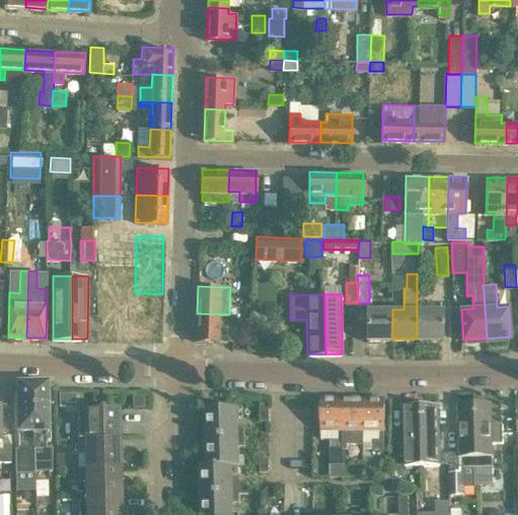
[(392,339),(392,309),(367,309),(367,339),(392,339)]
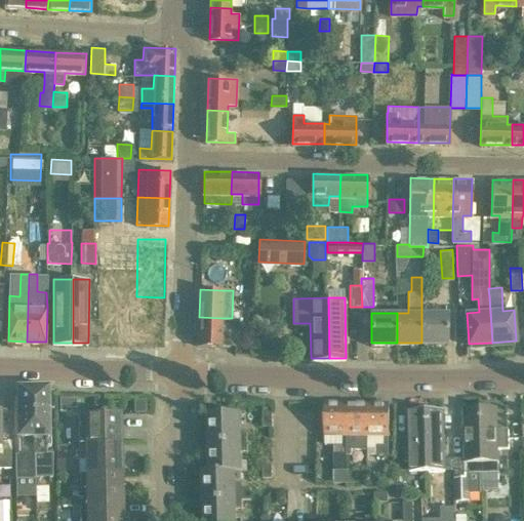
[(421,313),(421,343),(447,343),(447,313),(421,313)]
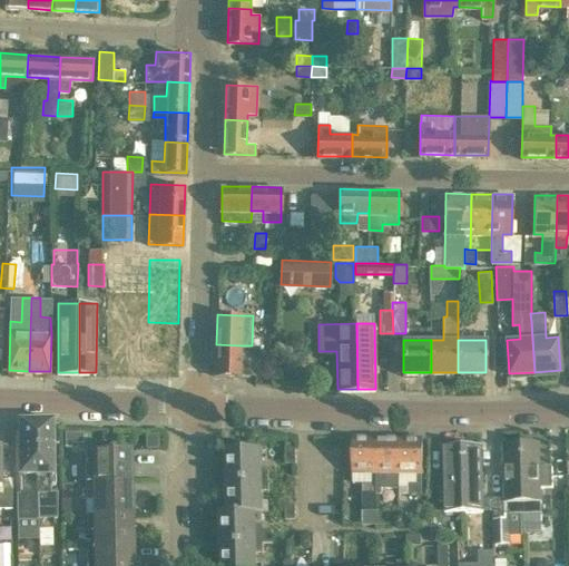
[(241,345),(216,344),(216,374),(239,374),(239,373),(251,374),(251,357),(241,357),(241,345)]
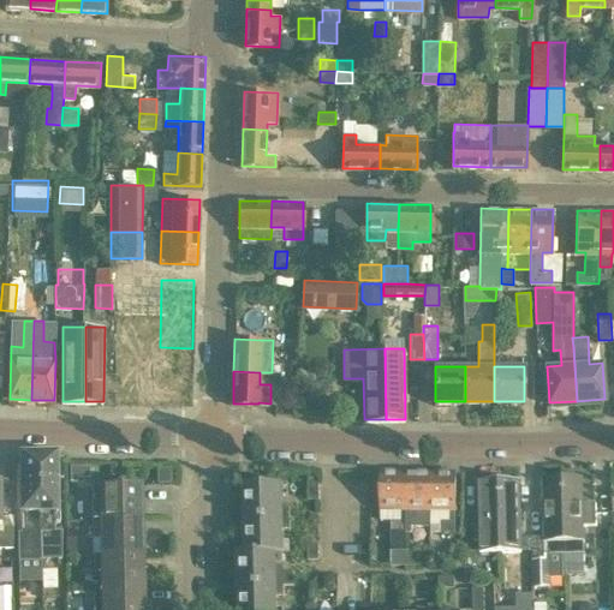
[(296,376),(280,375),(279,375),(279,387),(296,388),(296,376)]
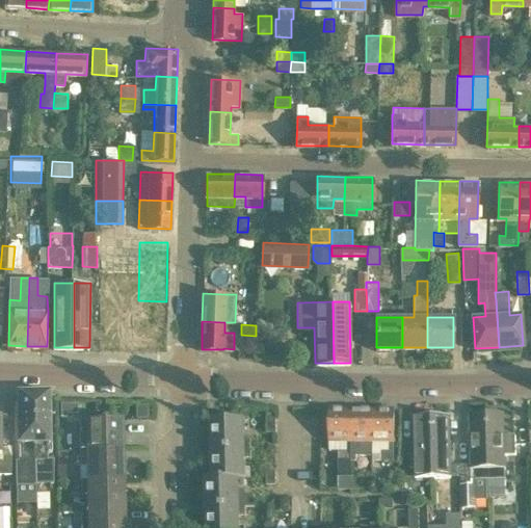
[(34,458),(33,390),(18,390),(19,441),(20,441),(21,458),(34,458)]
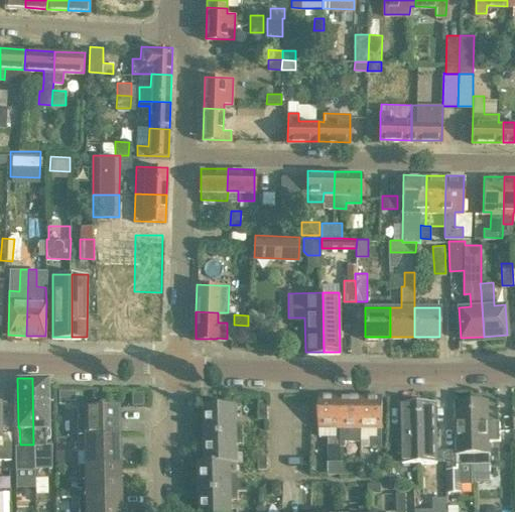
[(32,378),(33,444),(34,444),(35,467),(52,467),(51,442),(46,442),(46,427),(48,427),(47,378),(32,378)]
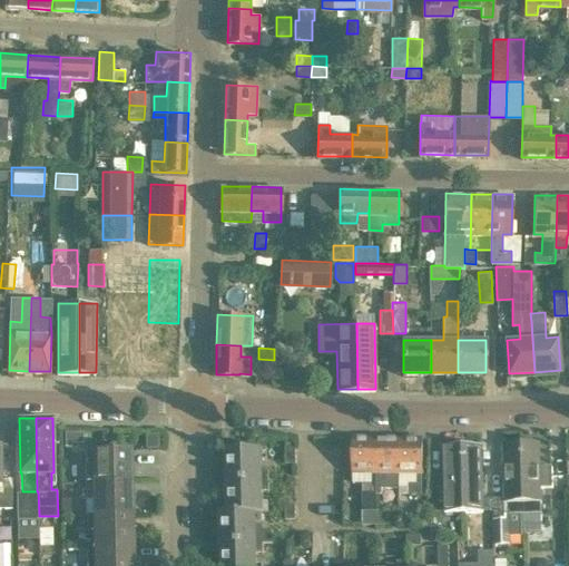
[(160,431),(147,432),(147,446),(160,446),(160,431)]
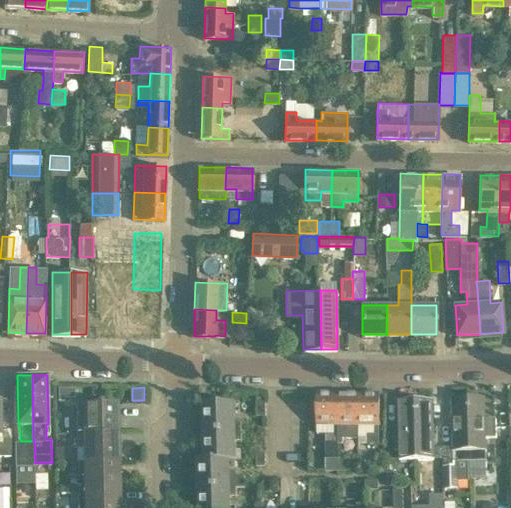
[(338,441),(338,391),(317,391),(317,431),(326,431),(326,441),(338,441)]
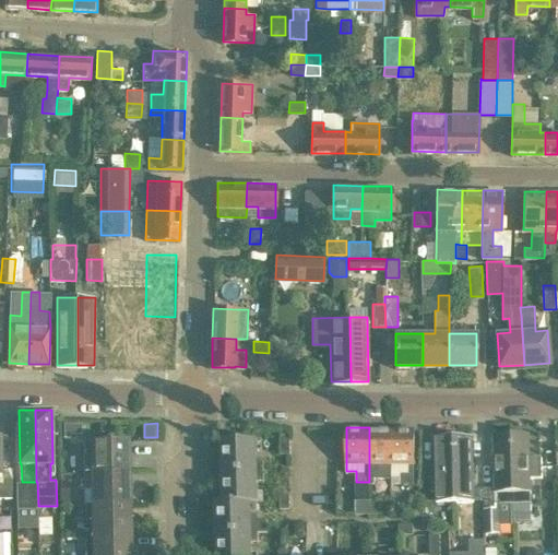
[(369,427),(369,482),(376,482),(376,476),(392,476),(392,473),(391,473),(392,427),(369,427)]
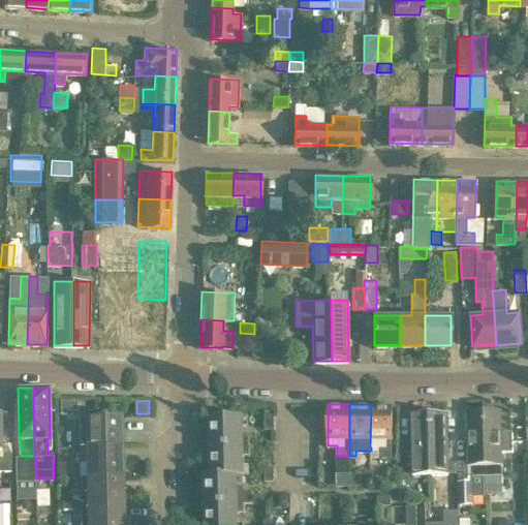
[(392,404),(371,404),(370,448),(371,448),(379,448),(379,456),(392,456),(392,404)]
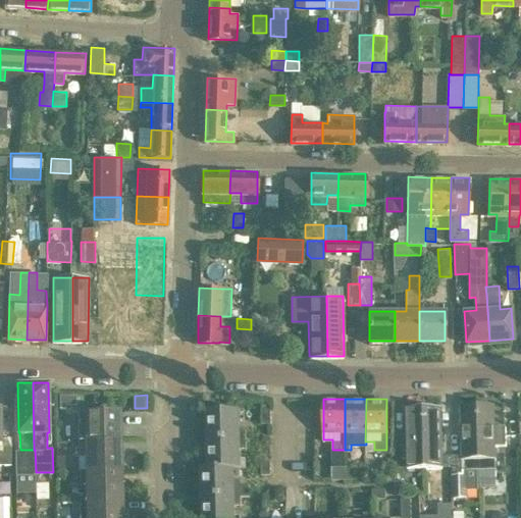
[(496,404),(478,405),(479,467),(497,467),(496,404)]
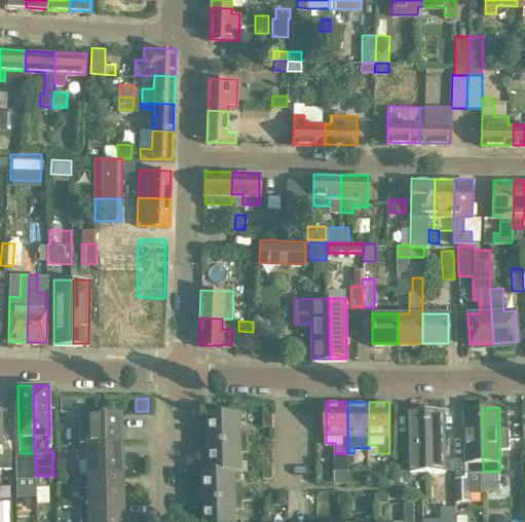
[(483,471),(482,408),(464,408),(465,457),(456,457),(457,501),(472,501),(472,490),(484,490),(483,471)]
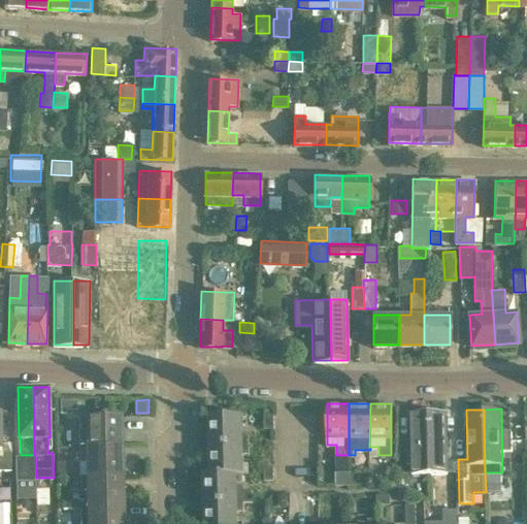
[(1,412),(0,411),(0,468),(11,468),(11,441),(1,443),(1,412)]
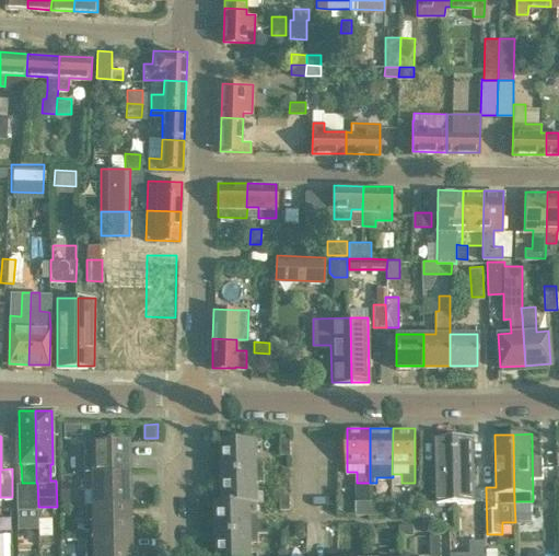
[(456,500),(455,436),(437,437),(438,500),(456,500)]
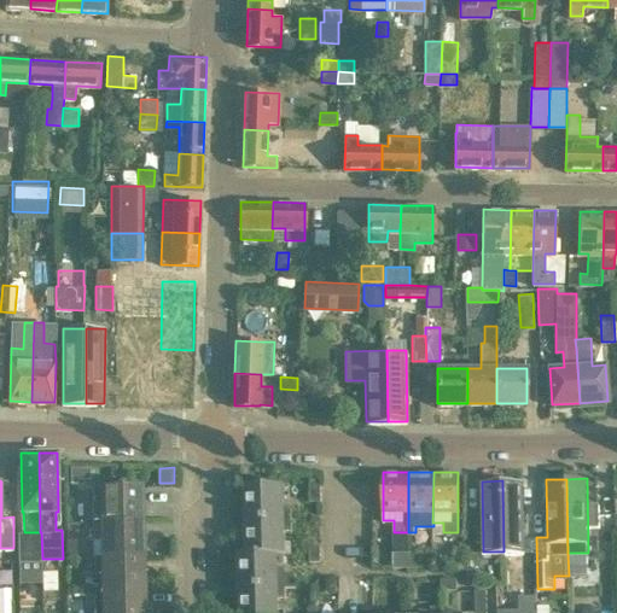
[(523,480),(502,480),(504,552),(524,550),(524,537),(523,480)]
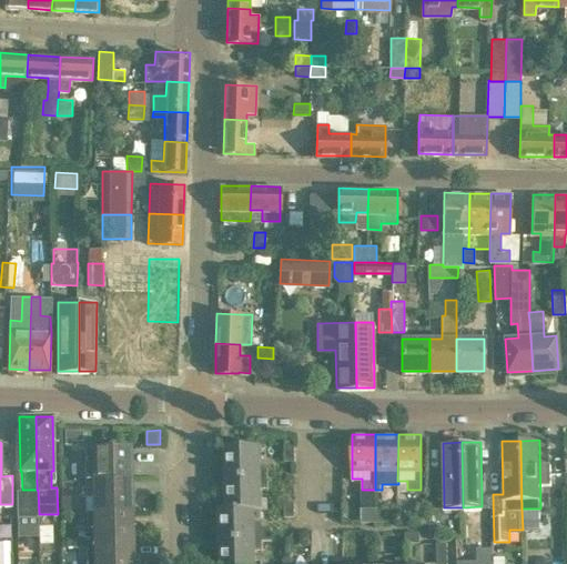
[(226,507),(262,506),(262,486),(269,486),(269,465),(261,465),(261,444),(225,445),(226,507)]
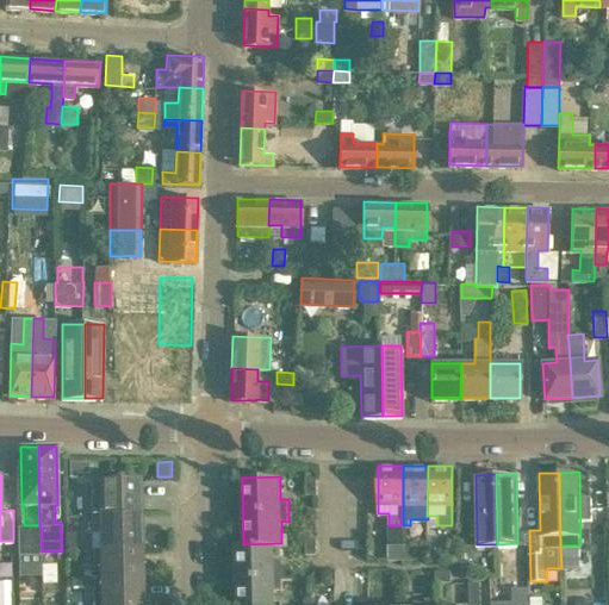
[(306,476),(306,492),(317,493),(317,476),(306,476)]
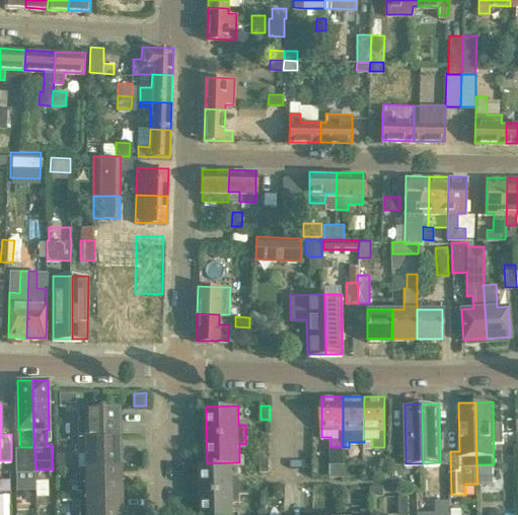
[(78,438),(121,437),(120,407),(77,408),(78,438)]
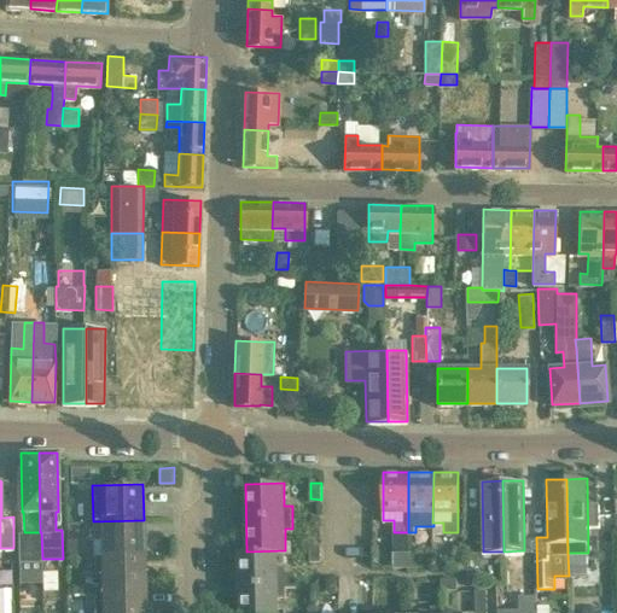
[(144,520),(93,521),(93,538),(100,538),(100,555),(145,554),(144,520)]
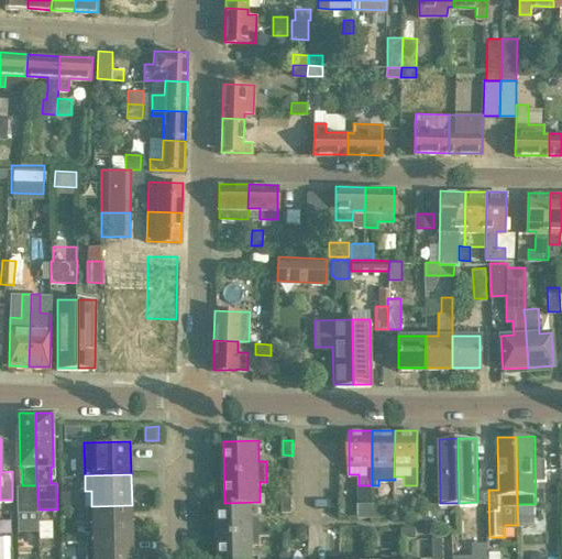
[(477,502),(488,502),(487,490),(477,490),(477,502)]
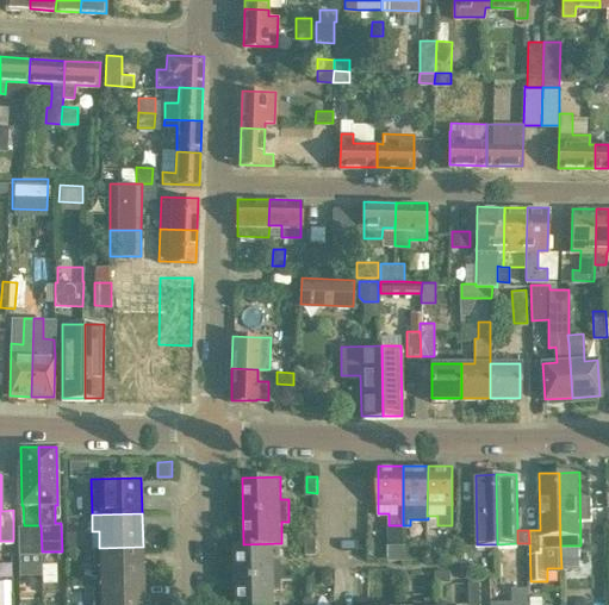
[(403,557),(403,542),(387,543),(389,559),(403,557)]
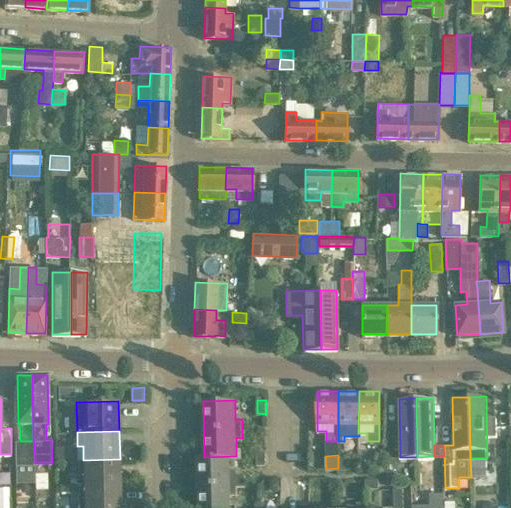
[(338,455),(338,468),(351,468),(350,455),(338,455)]
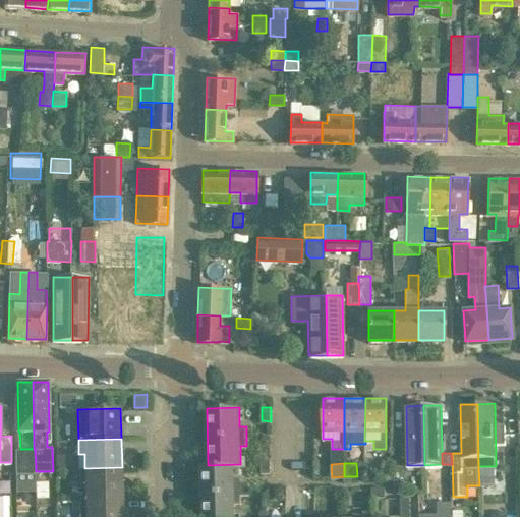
[(240,464),(208,465),(201,465),(201,516),(234,516),(234,503),(241,503),(241,494),(249,494),(249,482),(240,482),(240,464)]
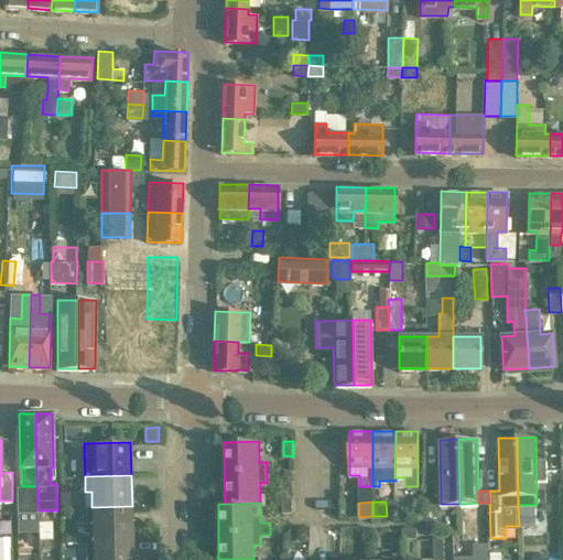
[(91,507),(85,507),(86,524),(93,524),(93,538),(132,538),(132,506),(91,507)]
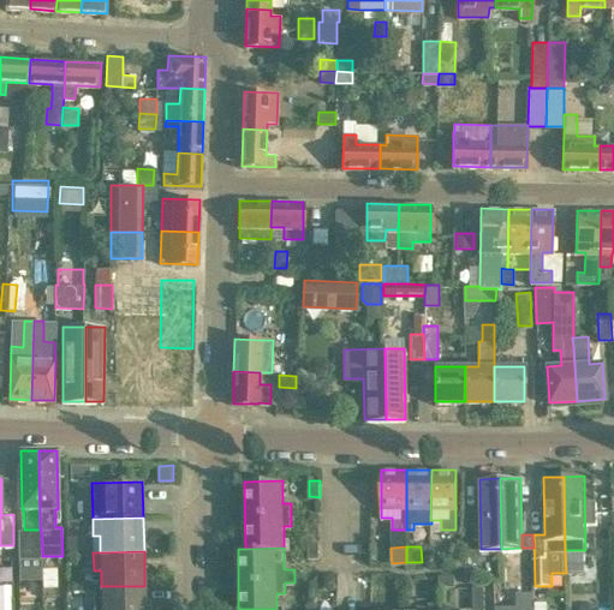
[(55,562),(40,562),(39,581),(54,581),(55,562)]
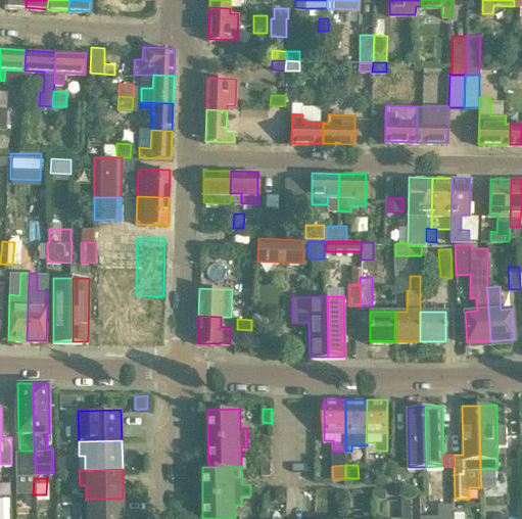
[(395,478),(395,491),(406,490),(406,478),(395,478)]
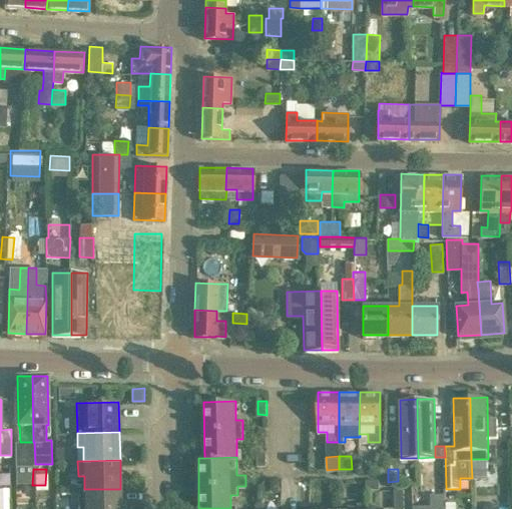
[(380,478),(366,479),(366,489),(380,489),(380,478)]
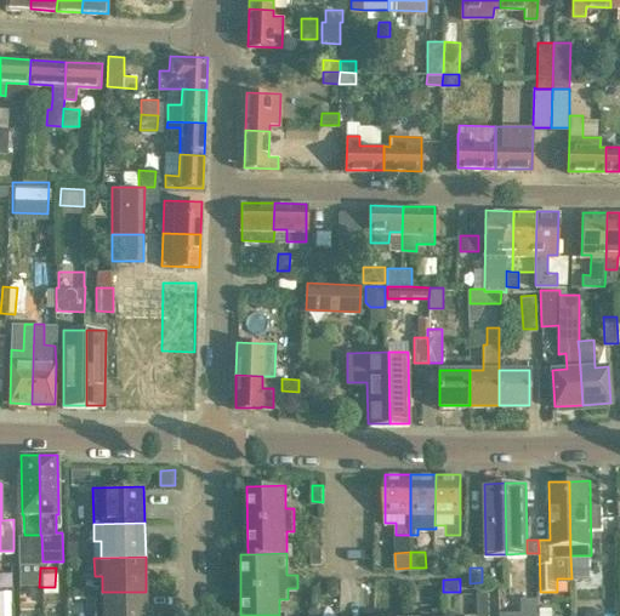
[(432,615),(489,615),(489,591),(477,591),(478,615),(456,615),(449,615),(445,615),(445,608),(432,608),(432,615)]
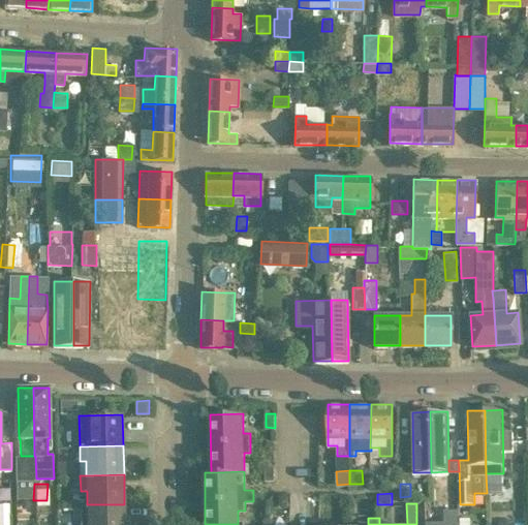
[(124,524),(124,504),(87,504),(73,505),(73,517),(82,517),(81,524),(124,524)]
